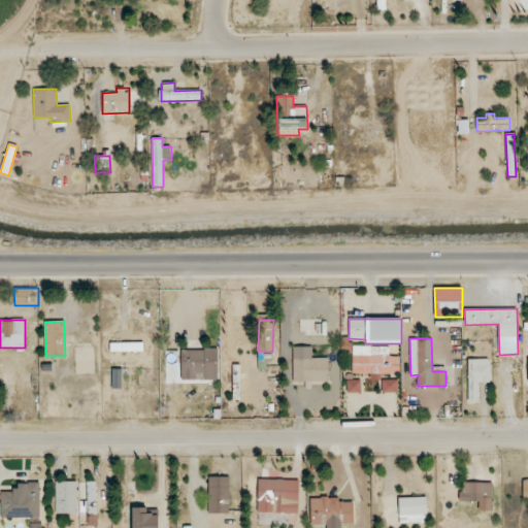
[(143,351),(143,342),(110,343),(111,352),(143,351)]
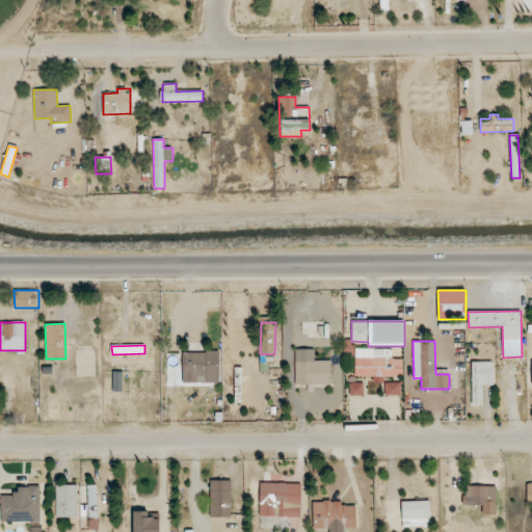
[(373,376),(373,383),(384,383),(384,376),(403,376),(403,360),(393,360),(392,348),(354,349),(355,376),(373,376)]
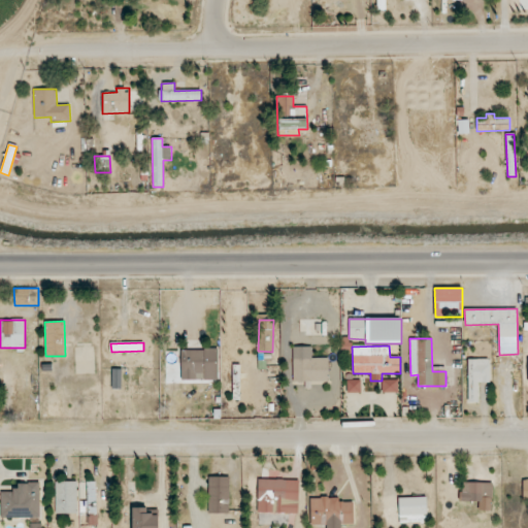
[(311,347),(293,347),(294,382),(328,381),(328,358),(311,359),(311,347)]
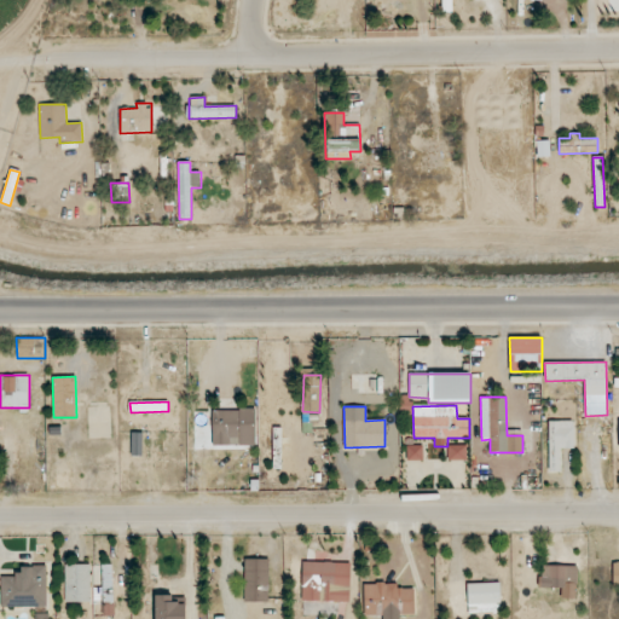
[(255,445),(255,410),(212,410),(213,446),(255,445)]
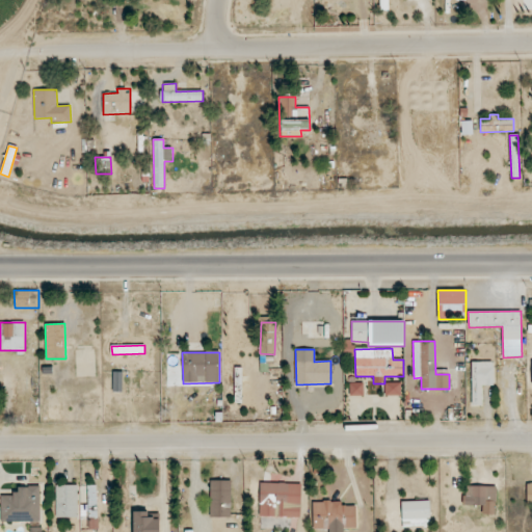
[(472,362),(471,405),(482,405),(482,386),(494,386),(494,362),(472,362)]
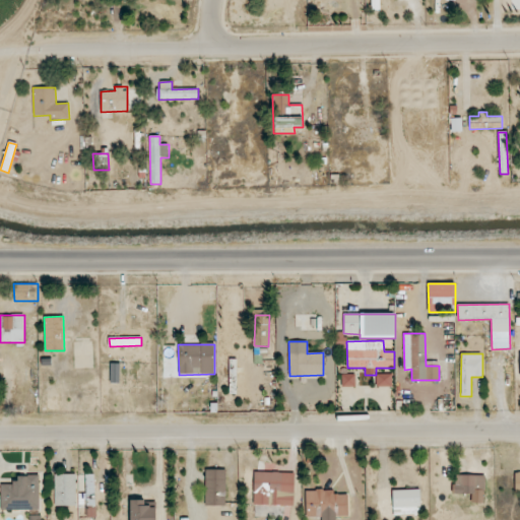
[(354,374),(341,375),(342,387),(355,387),(354,374)]
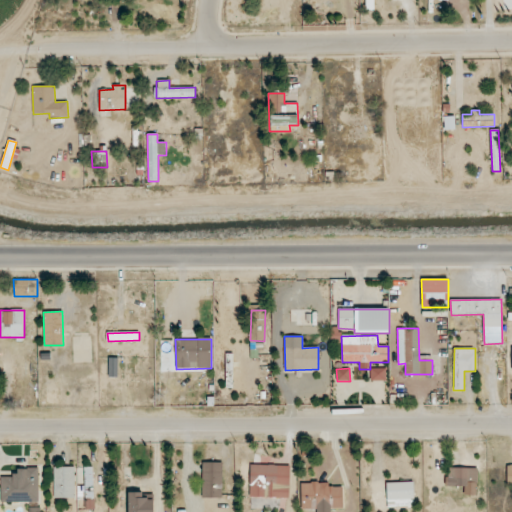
[(371,368),(371,381),(386,380),(386,368),(371,368)]
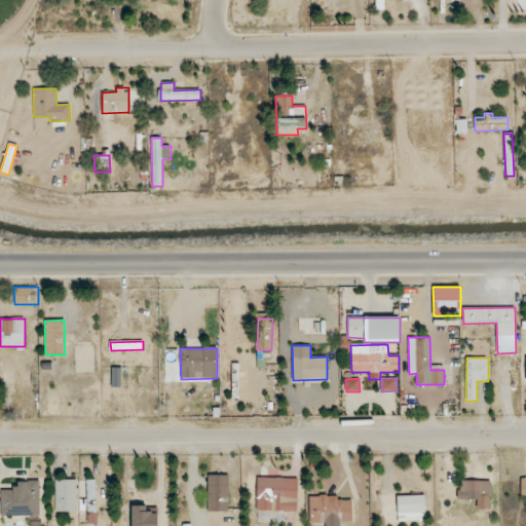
[(228,511),(228,475),(208,475),(208,512),(228,511)]
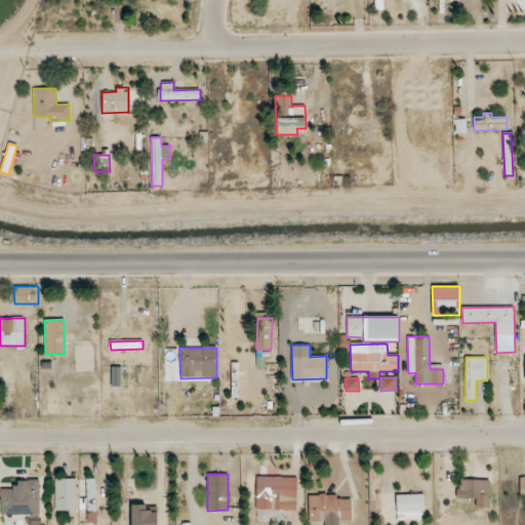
[(296,511),(297,477),(256,477),(255,510),(296,511)]
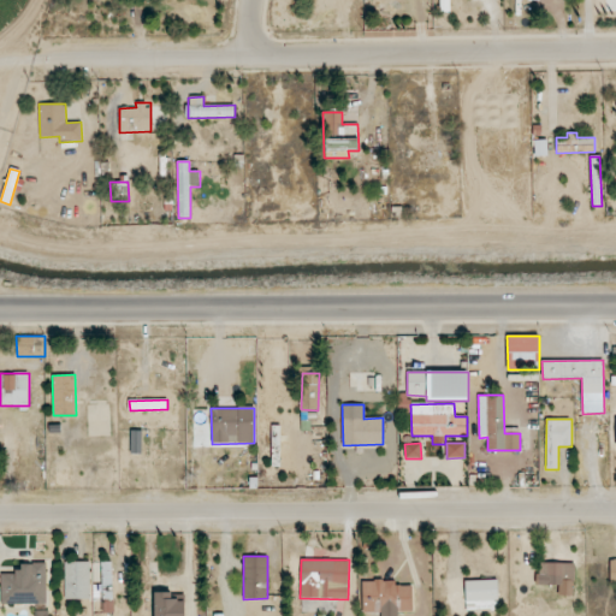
[(65,599),(90,599),(89,562),(65,562),(65,599)]
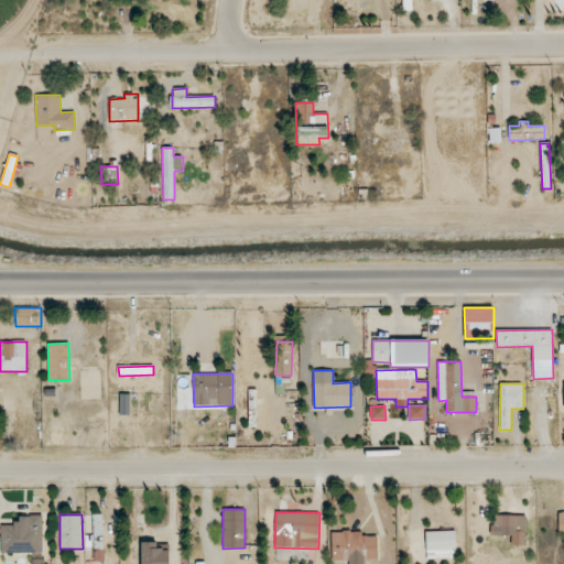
[(101,514),(93,514),(94,535),(102,535),(101,514)]
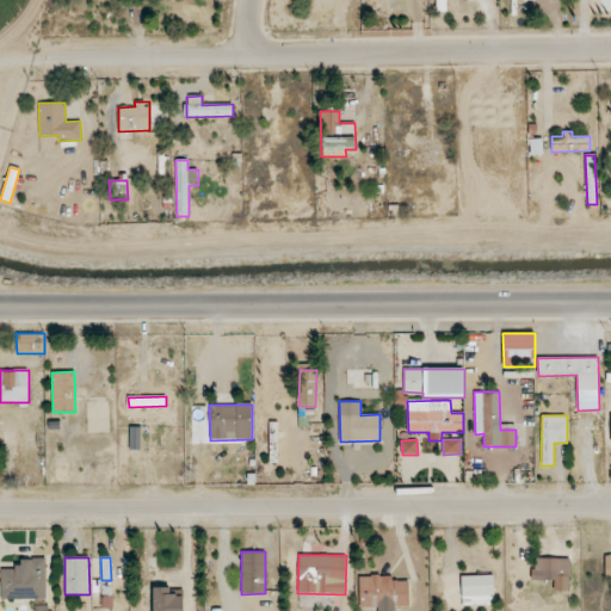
[(1,569),(1,600),(47,599),(47,559),(18,560),(18,569),(1,569)]
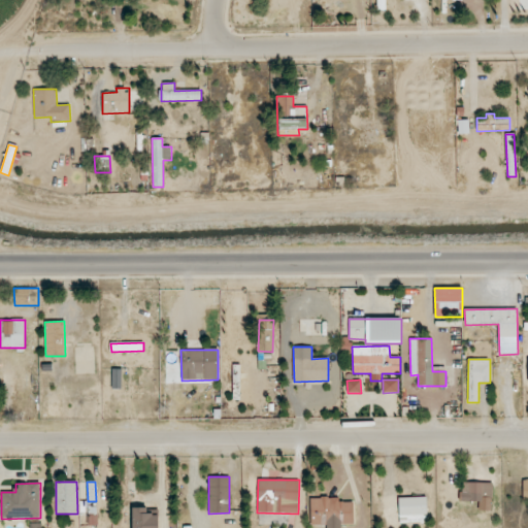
[(479,510),(492,510),(492,483),(461,483),(460,501),(479,501),(479,510)]
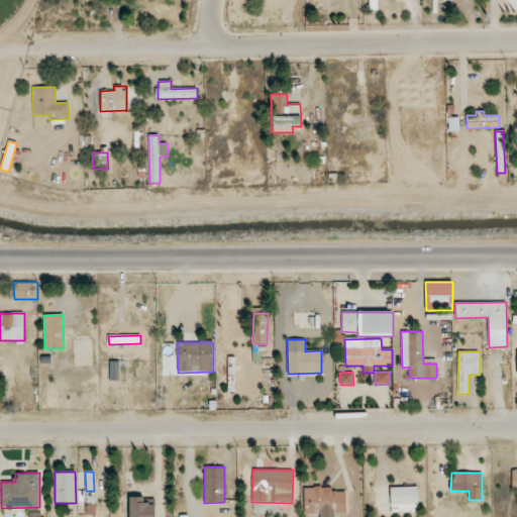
[(319,516),(333,516),(333,514),(346,513),(345,492),(331,492),(331,487),(304,488),(304,514),(320,514),(319,516)]
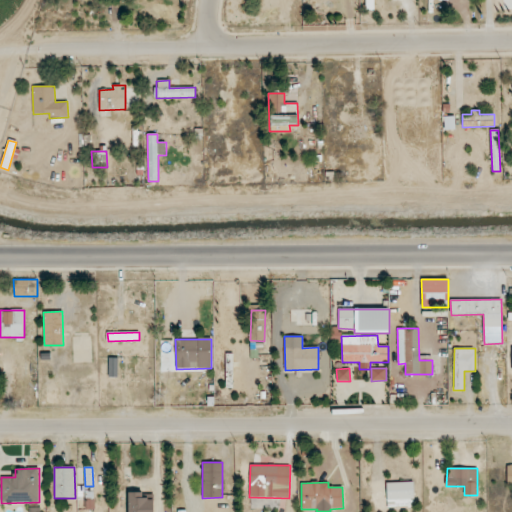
[(414,482),(386,483),(387,507),(414,506),(414,482)]
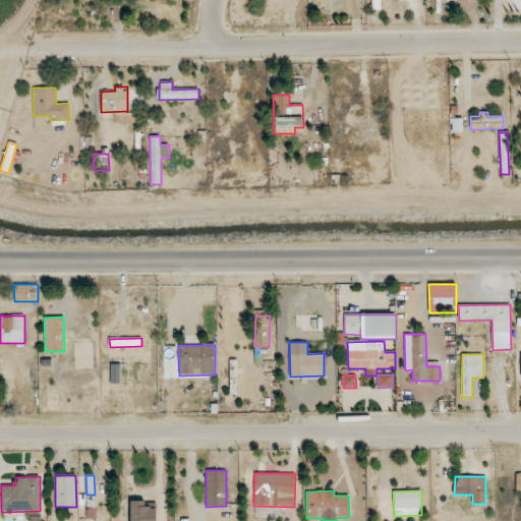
[(156,520),(157,508),(145,508),(145,502),(130,501),(129,520),(156,520)]
